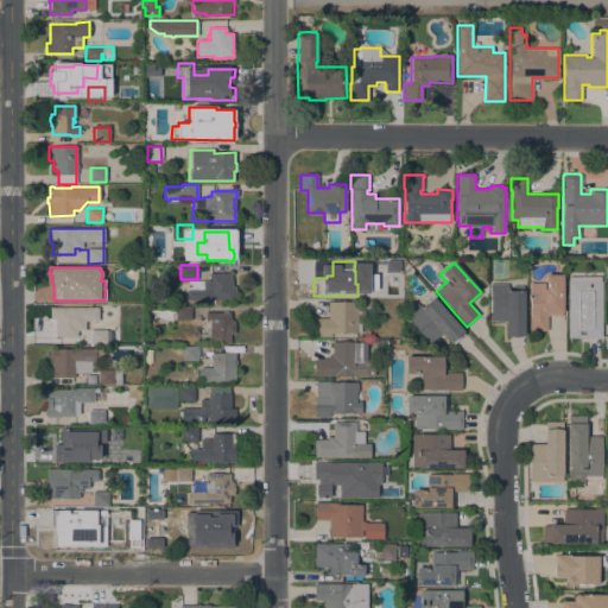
[(232,273),(230,279),(232,279),(232,286),(234,286),(234,287),(235,287),(235,299),(234,299),(234,301),(187,299),(187,290),(188,290),(188,280),(208,282),(208,279),(207,279),(207,276),(209,276),(209,273),(232,273)]
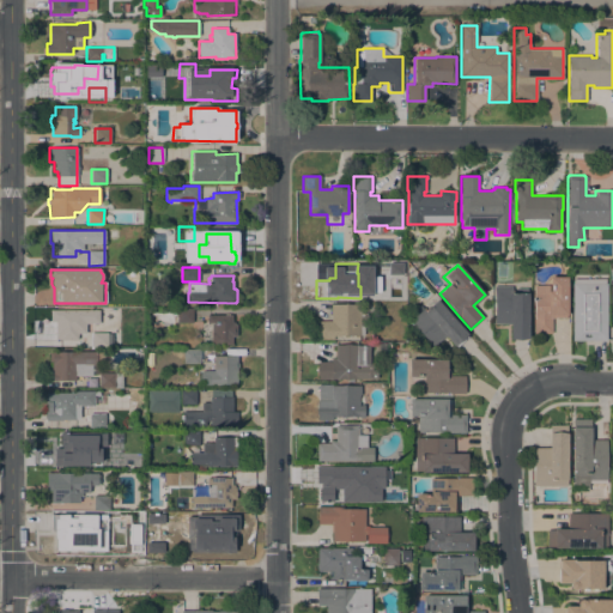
[(552,333),(533,334),(533,317),(534,317),(534,285),(548,285),(548,291),(550,291),(550,277),(568,277),(568,315),(566,315),(566,317),(552,317),(552,333)]
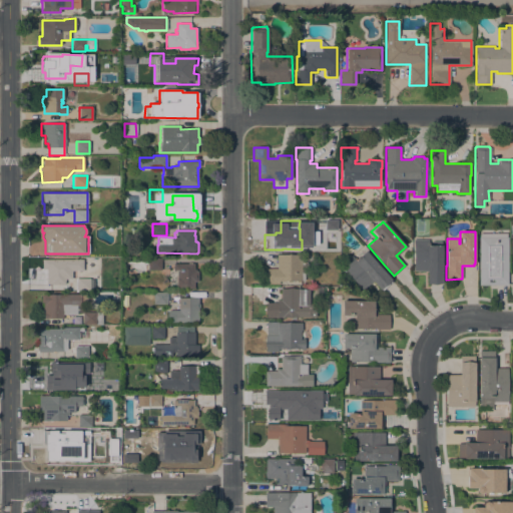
[(507,286),(479,286),(479,237),(480,237),(480,233),(506,233),(506,237),(507,237),(507,286)]
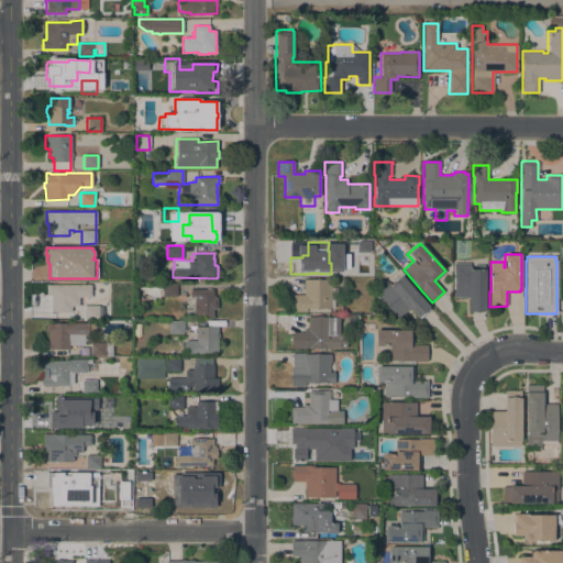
[(453,263),(470,263),(470,265),(484,265),(484,269),(485,269),(485,311),(468,311),(468,297),(454,297),(453,263)]
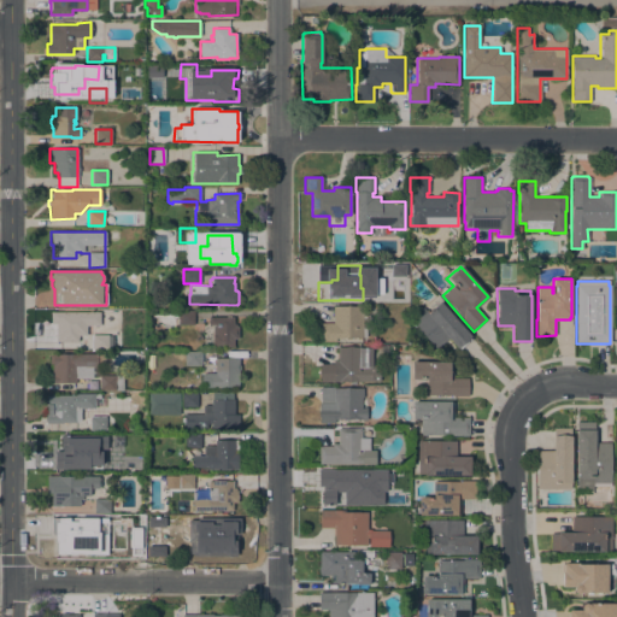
[(470,336),(457,348),(448,339),(436,350),(411,321),(412,317),(422,309),(427,313),(440,303),(470,336)]
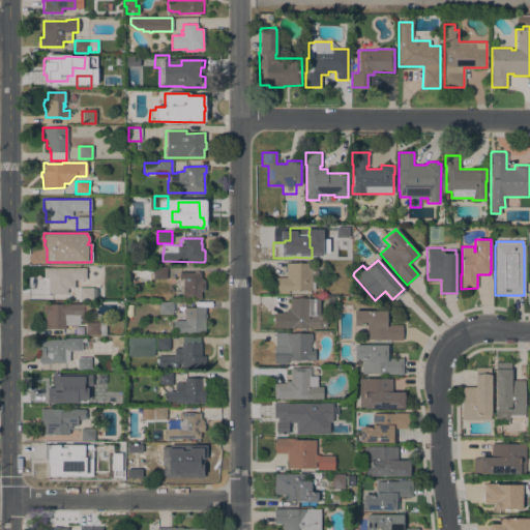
[(273,277),(286,277),(286,263),(312,263),(312,271),(317,271),(317,283),(314,283),(314,290),(291,290),(291,291),(288,291),(288,293),(273,293),(273,277)]
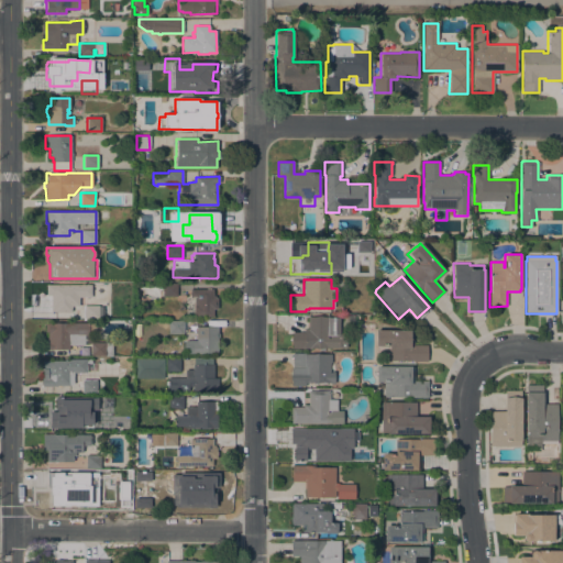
[(177,296),(163,296),(163,284),(177,283),(177,296)]
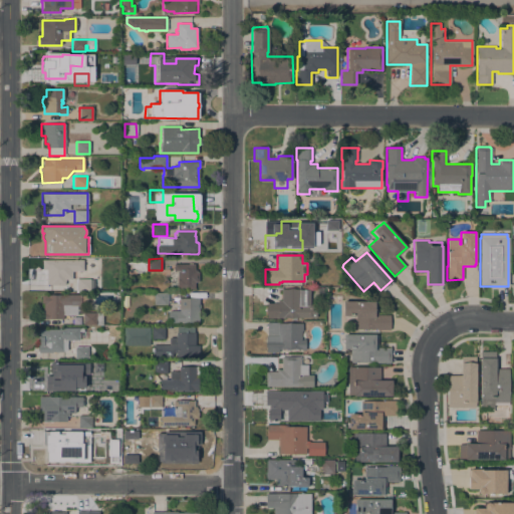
[(82,260),(82,271),(71,271),(71,279),(64,279),(64,285),(49,285),(49,284),(46,284),(46,269),(42,269),(42,260),(82,260)]
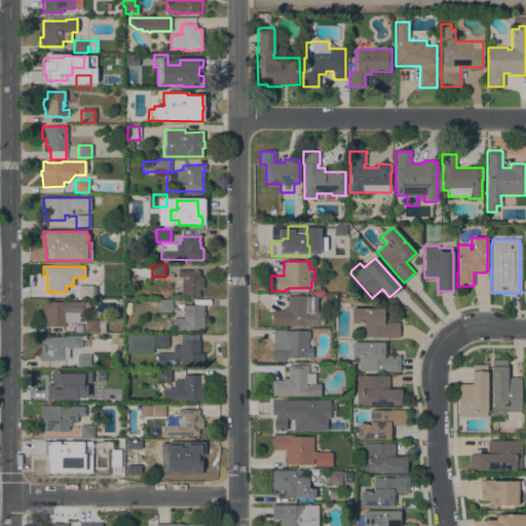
[(198,270),(198,276),(201,276),(201,278),(202,278),(202,289),(199,289),(198,296),(181,296),(181,277),(178,277),(178,270),(198,270)]
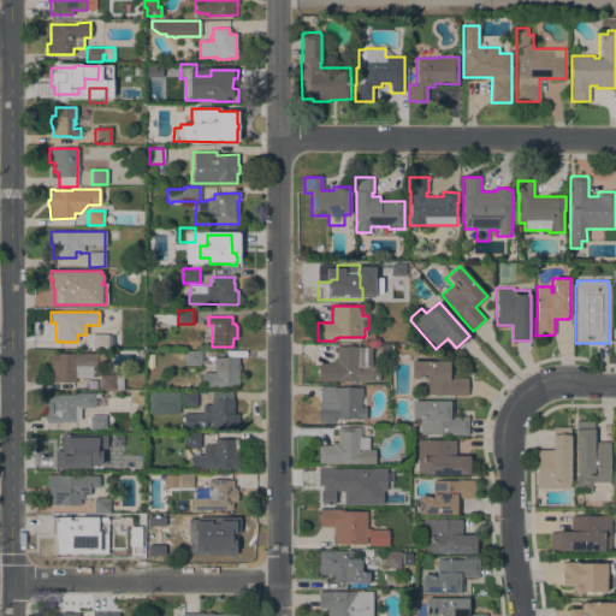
[(107,335),(107,348),(92,348),(92,335),(107,335)]
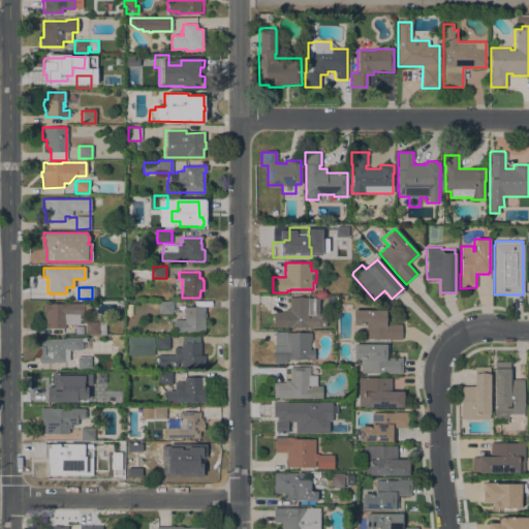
[(289,298),(307,298),(307,314),(308,314),(308,299),(318,299),(318,312),(325,312),(325,327),(274,328),(274,312),(285,312),(285,309),(289,309),(289,298)]
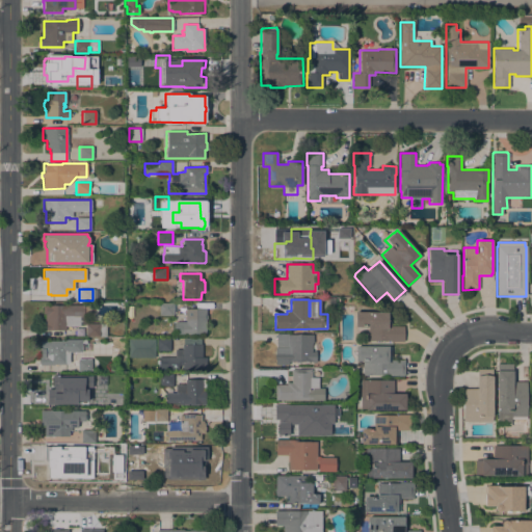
[(159,316),(159,303),(173,302),(173,315),(159,316)]
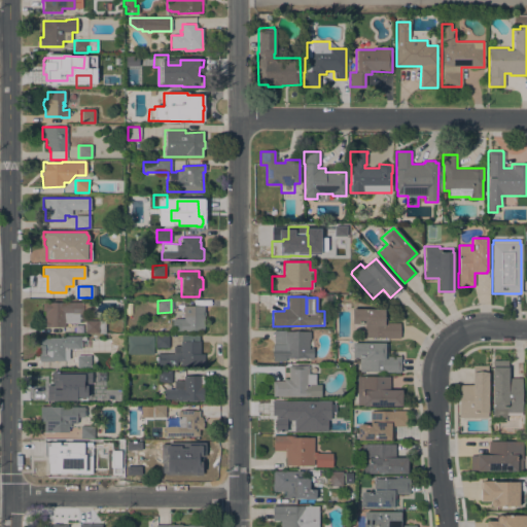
[(78,321),(79,323),(65,323),(65,327),(44,327),(44,321),(44,311),(42,311),(42,304),(45,304),(45,303),(82,302),(82,303),(90,303),(86,309),(88,320),(101,320),(101,317),(106,317),(106,320),(105,320),(105,332),(85,332),(85,321),(78,321)]
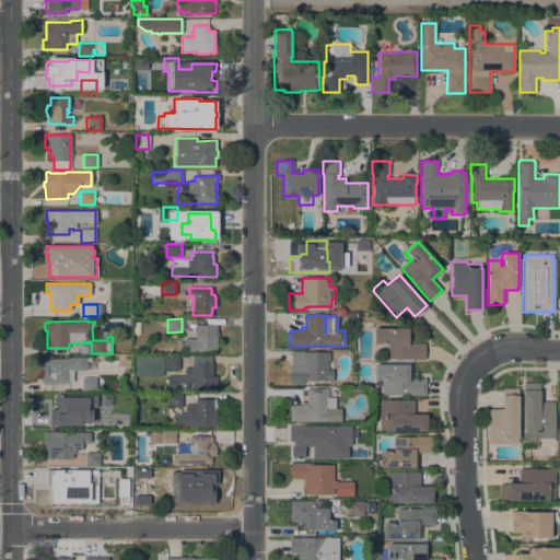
[(195,325),(217,325),(217,331),(218,331),(218,340),(217,340),(217,351),(186,351),(186,343),(191,343),(191,339),(195,339),(195,325)]
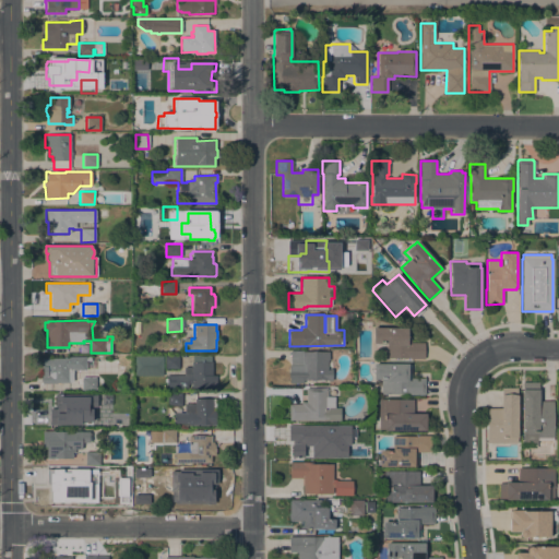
[(411,329),(411,343),(424,343),(424,359),(409,359),(409,358),(387,358),(387,344),(372,344),(373,328),(411,329)]
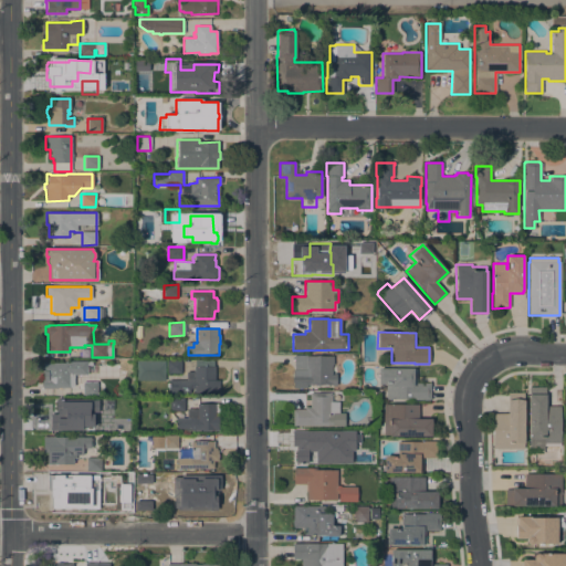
[(333,365),(336,365),(336,385),(332,386),(331,384),(306,385),(306,388),(293,388),(292,369),(294,369),(293,355),(306,355),(306,357),(333,356),(333,365)]
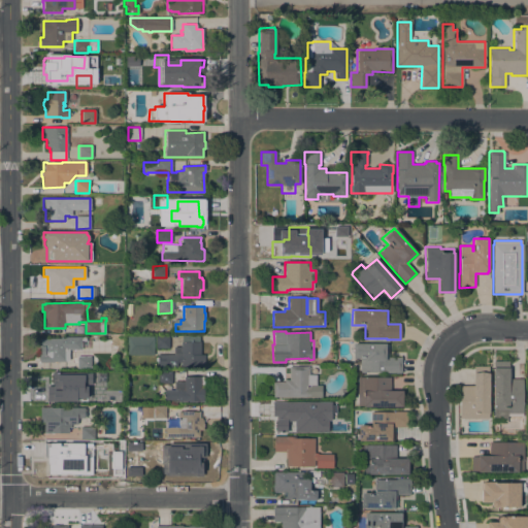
[(152,355),(153,336),(126,335),(126,354),(152,355)]
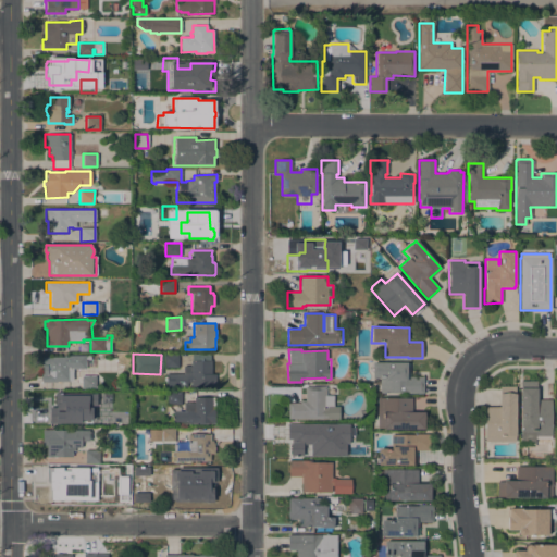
[(67,357),(67,356),(90,355),(90,359),(85,359),(85,369),(73,369),(73,381),(57,381),(57,382),(41,382),(41,373),(42,373),(42,366),(41,366),(41,357),(67,357)]
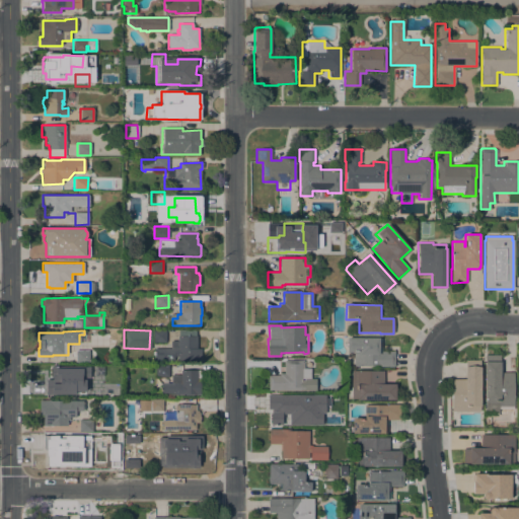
[(166,342),(153,342),(152,330),(165,330),(166,342)]
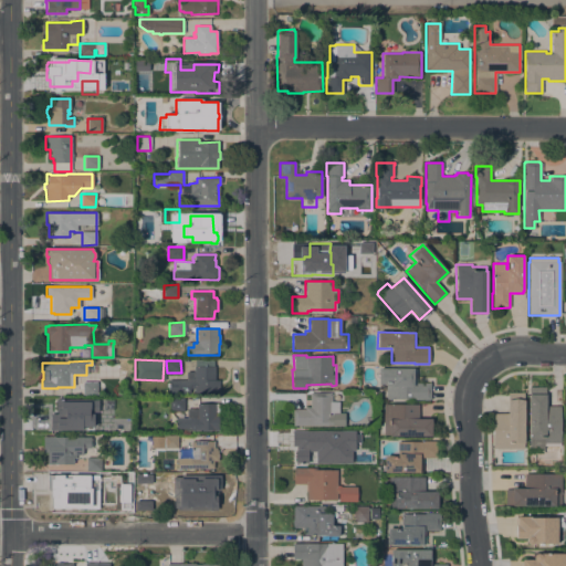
[(186,379),(186,371),(195,371),(195,367),(215,367),(215,380),(219,380),(219,392),(168,392),(168,379),(186,379)]
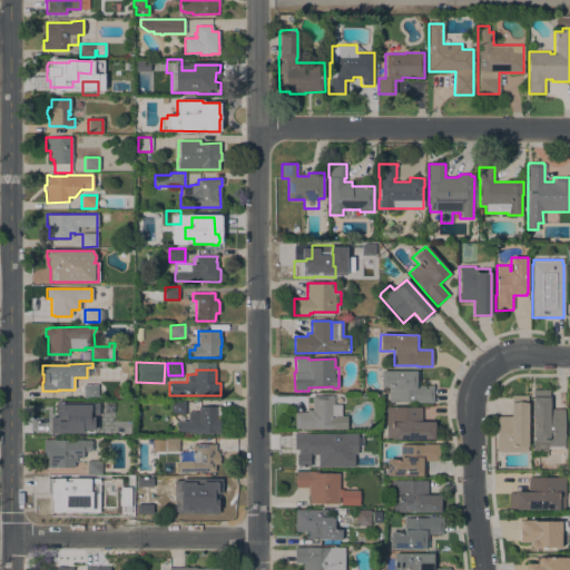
[(419,371),(419,385),(433,386),(433,403),(418,403),(418,402),(389,402),(389,387),(381,387),(381,371),(419,371)]
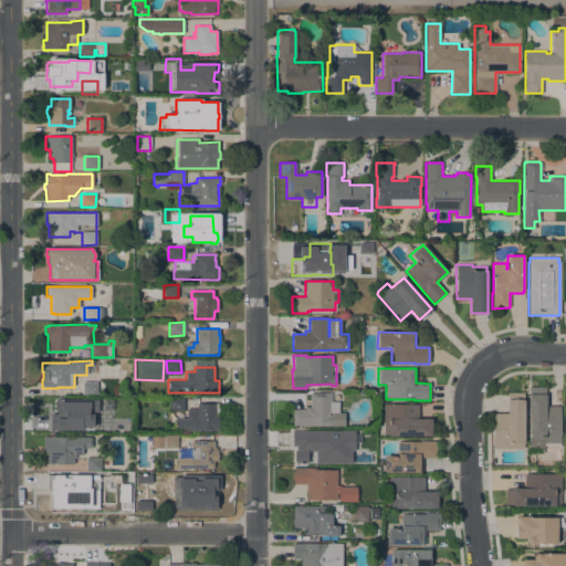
[(97,381),(97,395),(82,395),(82,381),(97,381)]
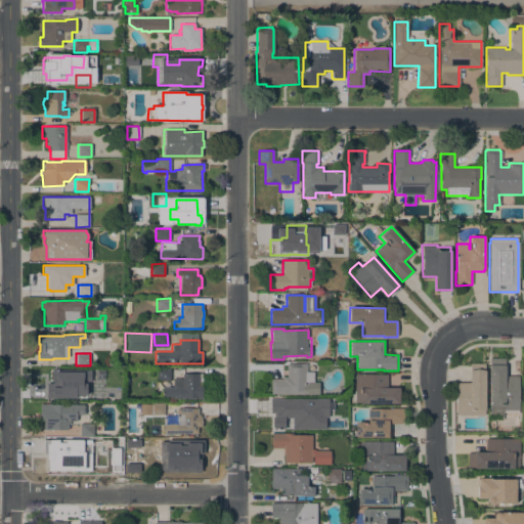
[(489,358),(505,358),(505,364),(505,377),(519,376),(519,412),(504,412),(504,420),(490,420),(489,358)]
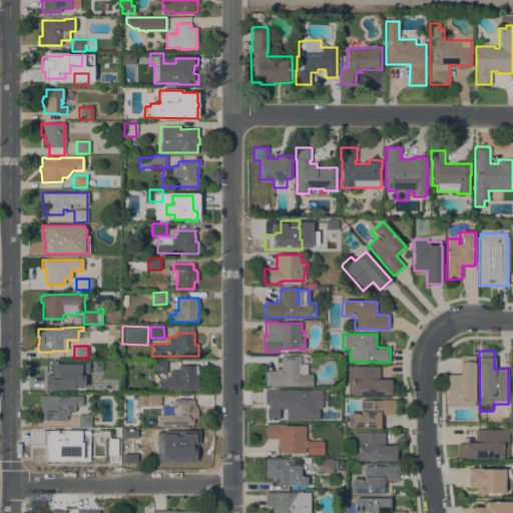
[(281,356),(300,356),(300,364),(307,364),(307,375),(313,375),(313,386),(265,386),(265,371),(277,371),(277,369),(281,369),(281,356)]
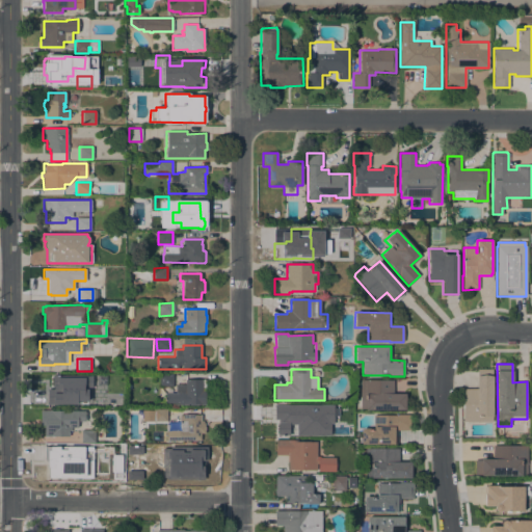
[(462,421),(462,389),(477,389),(477,369),(493,369),(493,421),(462,421)]
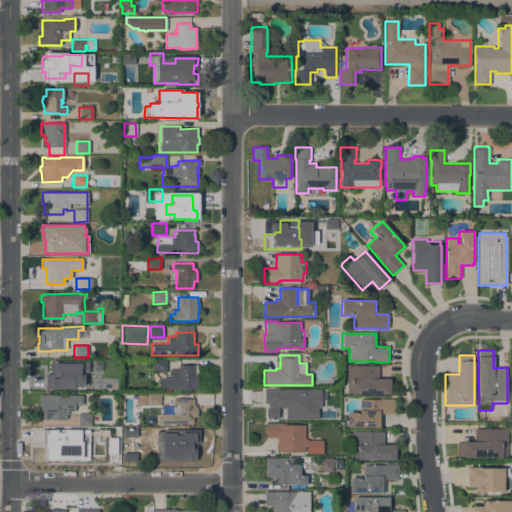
[(153,371),(153,360),(166,359),(166,371),(153,371)]
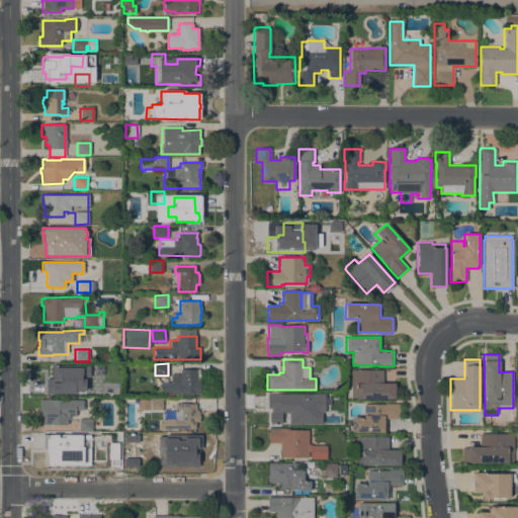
[(70,391),(45,391),(45,382),(42,382),(42,365),(64,365),(78,365),(87,365),(87,376),(70,376),(70,391)]
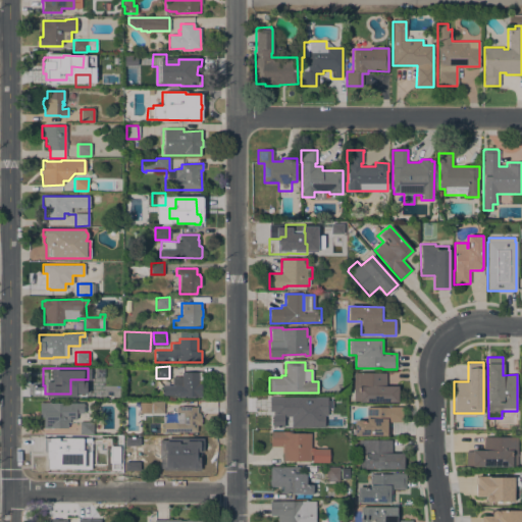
[(181,377),(181,372),(202,372),(202,398),(197,398),(197,397),(185,397),(185,398),(162,397),(162,385),(171,385),(172,377),(181,377)]
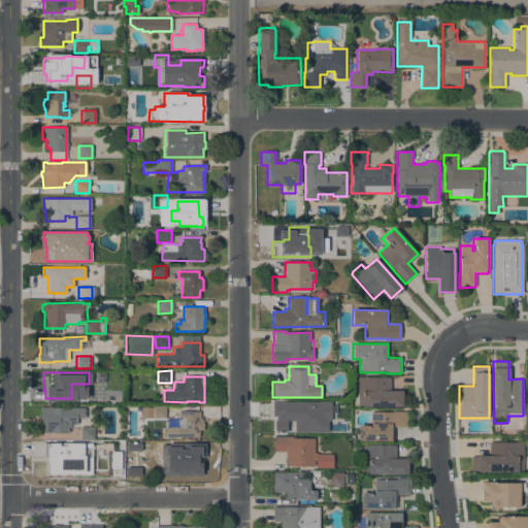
[(402,406),(357,405),(357,376),(390,377),(390,391),(402,391),(402,406)]
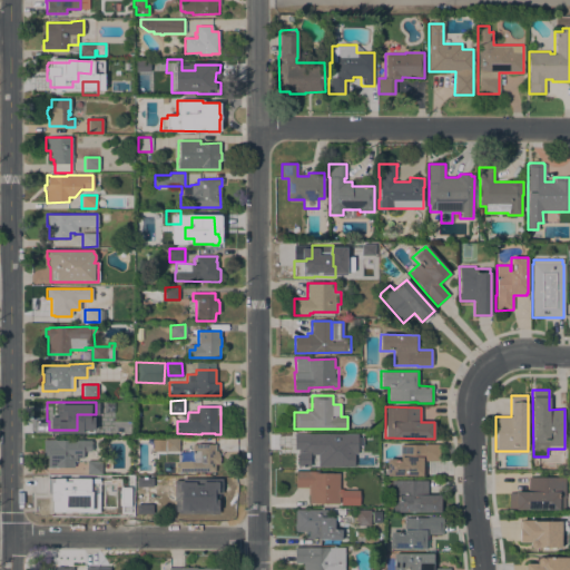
[(88,423),(102,423),(102,425),(108,425),(108,429),(110,429),(110,435),(102,435),(102,436),(88,436),(88,423)]
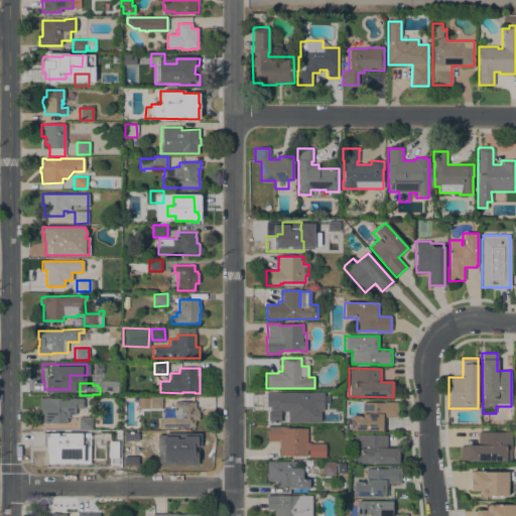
[(267,422),(267,408),(281,408),(281,393),(310,393),(310,397),(312,397),(312,415),(308,415),(308,419),(283,420),(283,422),(267,422)]
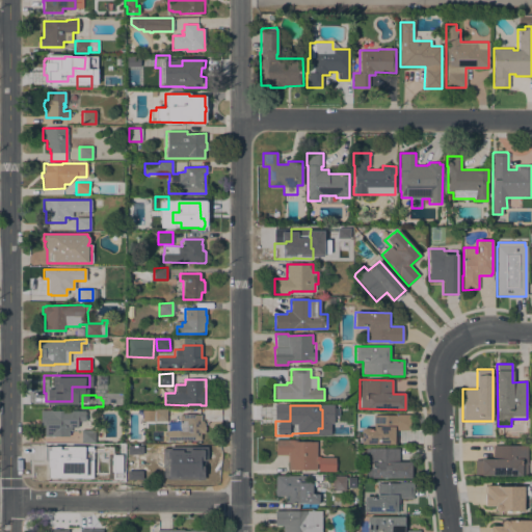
[(166,422),(153,421),(153,408),(167,409),(166,422)]
